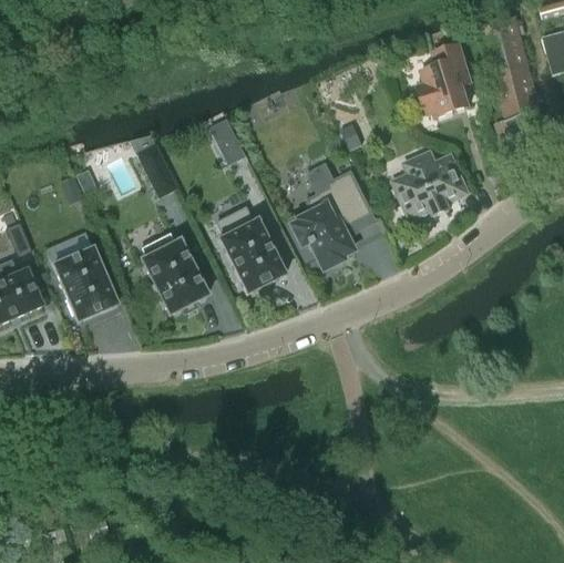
[(560,0),(542,6),(544,18),(563,12),(563,0),(560,0)]
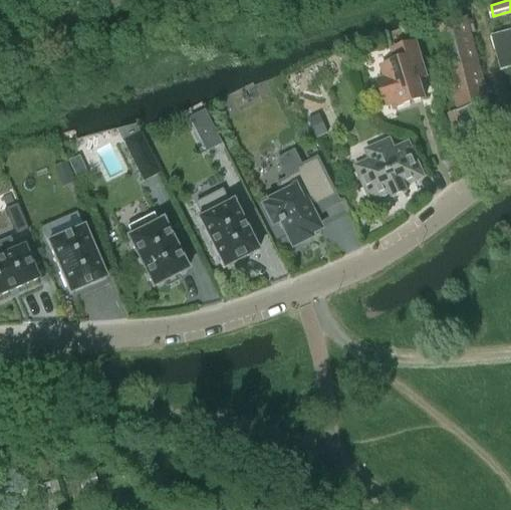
[(469,13),(438,21),(460,107),(491,99),(469,13)]
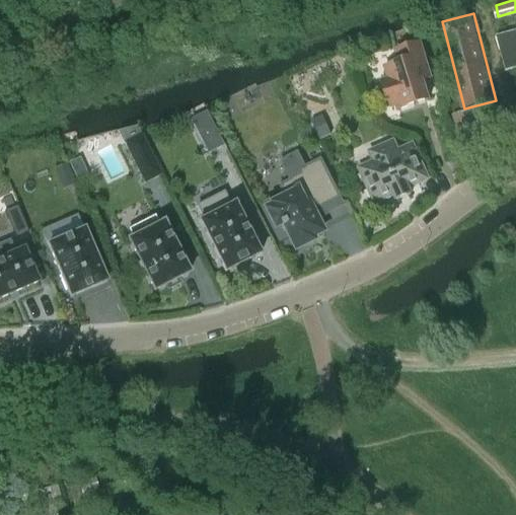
[(515,27),(498,33),(507,68),(515,65),(515,27)]
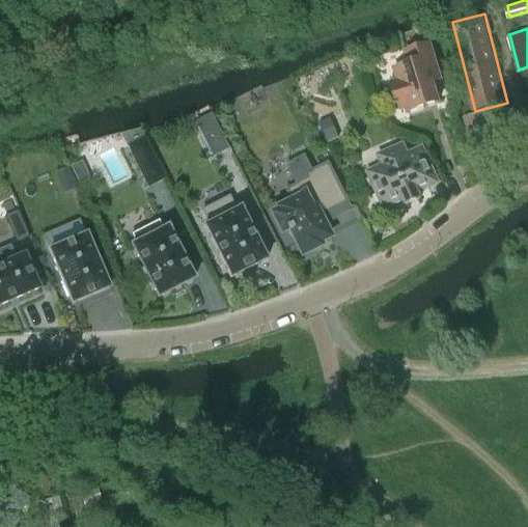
[(432,40),(409,48),(413,60),(397,65),(401,78),(393,81),(400,105),(409,102),(411,109),(440,100),(434,79),(442,77),(432,40)]
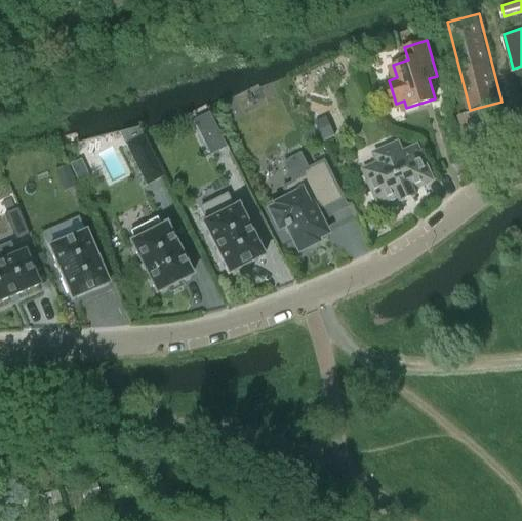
[(502,102),(470,110),(459,113),(466,132),(465,132),(470,152),(512,141),(502,102)]
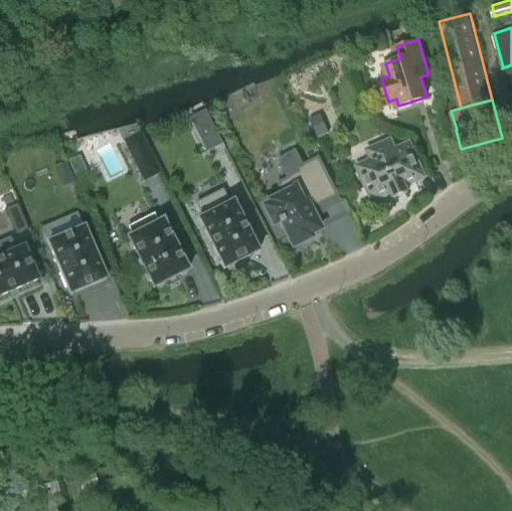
[(222,141),(206,108),(191,116),(208,148),(222,141)]
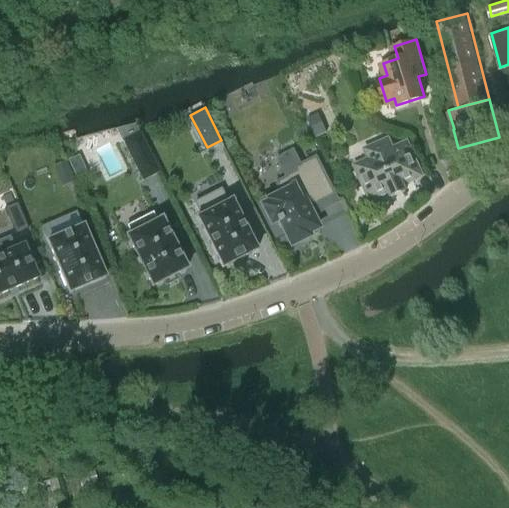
[(320,110),(309,115),(318,134),(328,129),(320,110)]
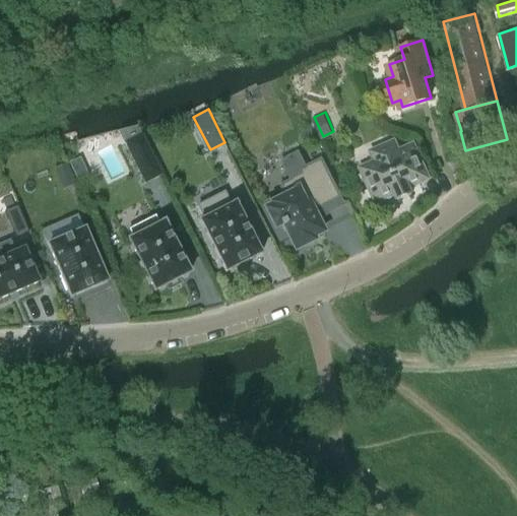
[(138,123),(120,128),(126,140),(142,132),(138,123)]
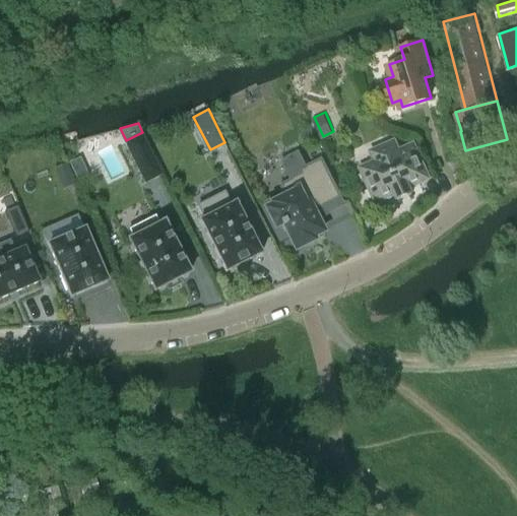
[(163,172),(142,132),(126,140),(146,180),(163,172)]
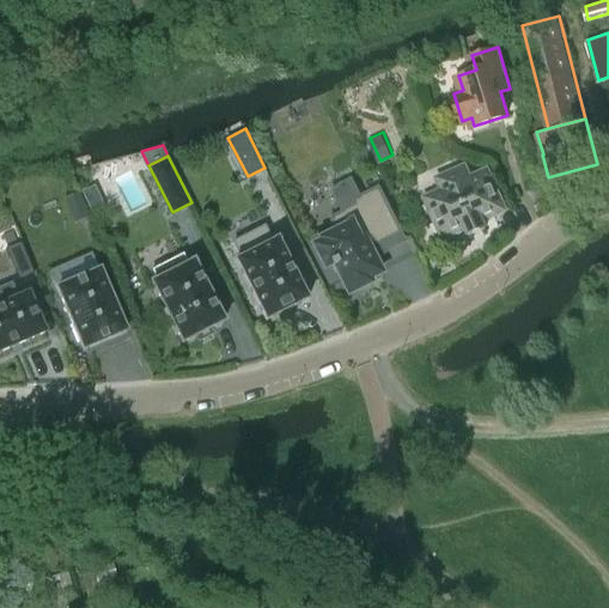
[(445,187),(427,195),(445,233),(467,224),(470,232),(474,230),(473,228),(483,223),(485,225),(488,224),(485,217),(506,207),(489,168),(472,176),(467,164),(440,176),(445,187)]
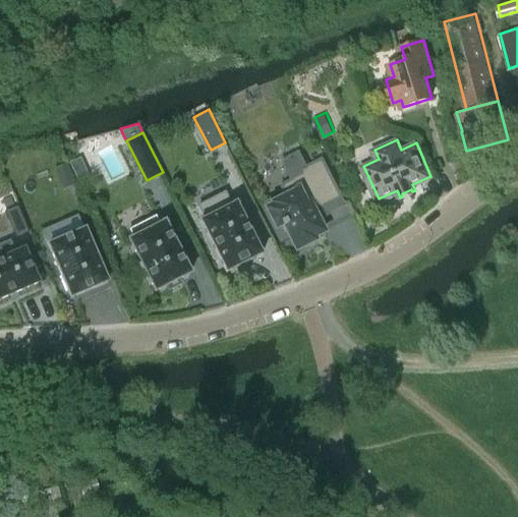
[(276,203),(269,207),(278,224),(283,222),(284,224),(286,223),(297,246),(299,245),(300,245),(301,245),(301,244),(312,239),(313,238),(315,237),(314,234),(325,229),(322,224),(313,207),(321,203),(322,206),(344,194),(325,157),(309,164),(301,149),(281,159),(291,178),(282,183),(287,194),(280,197),(278,198),(275,200),(276,203)]
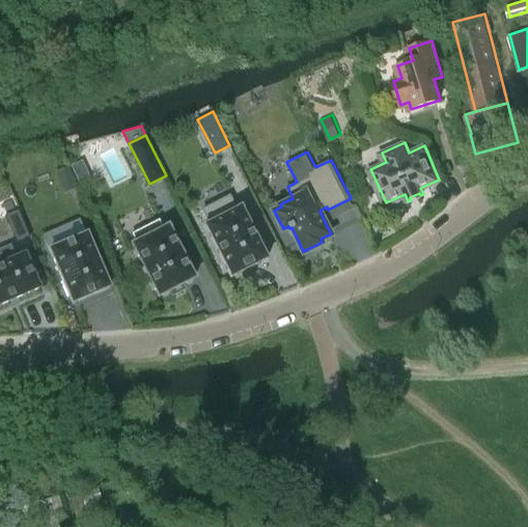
[(474,156),(466,159),(471,174),(479,172),(474,156)]
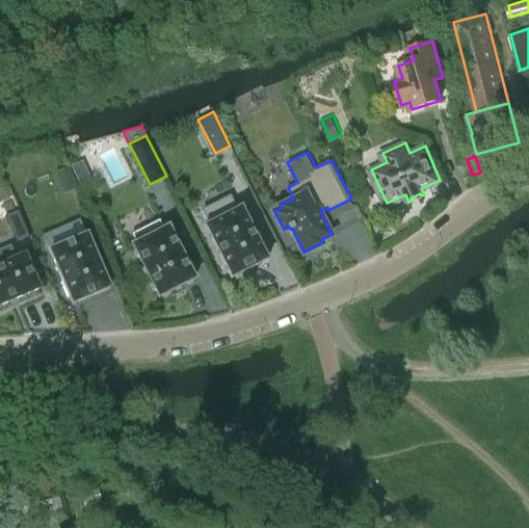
[(71,166),(59,172),(68,190),(79,185),(71,166)]
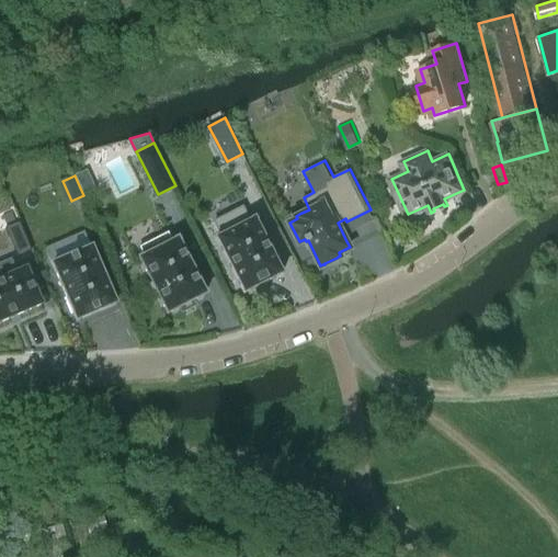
[(245,204),(214,218),(221,234),(219,235),(219,234),(217,235),(218,237),(245,288),(245,291),(247,290),(282,272),(284,271),(283,269),(282,269),(257,218),(257,217),(255,216),(253,217),(251,218),(245,204)]
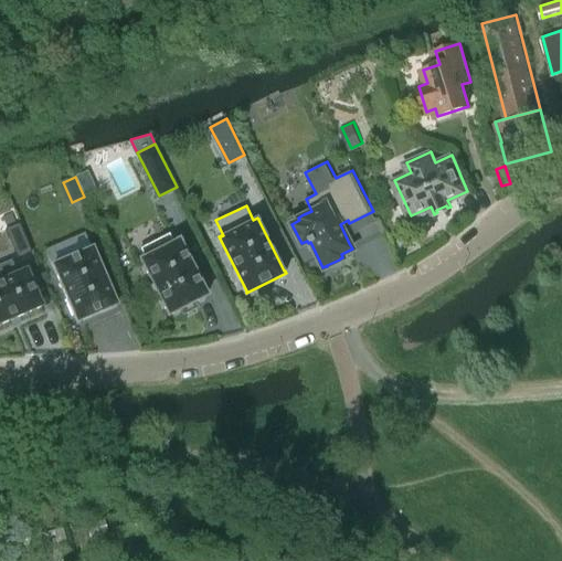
[(21,223),(10,228),(21,254),(33,249),(21,223)]
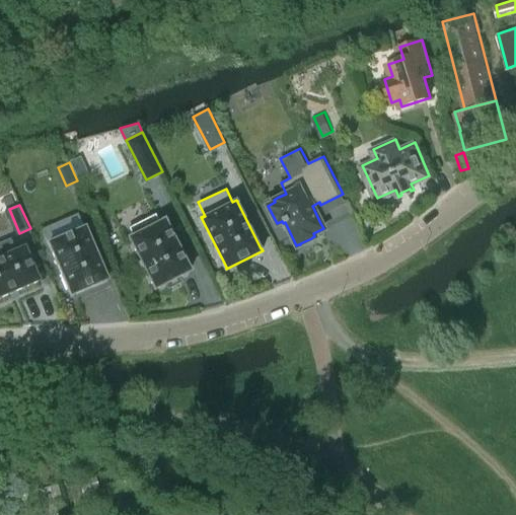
[(79,211),(44,226),(72,293),(107,278),(79,211)]
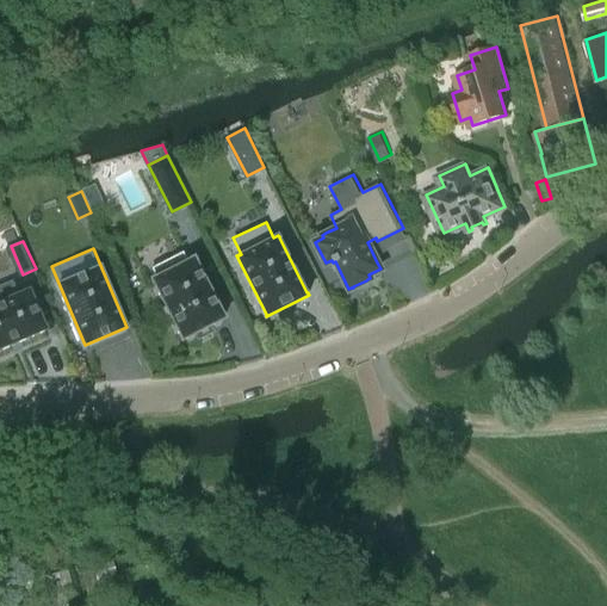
[(224,315),(194,259),(196,259),(194,257),(193,258),(190,260),(173,269),(168,258),(153,266),(159,276),(154,278),(154,277),(153,278),(154,280),(154,279),(183,336),(184,339),(185,338),(185,336),(196,332),(197,332),(199,336),(215,329),(211,323),(214,323),(212,322),(223,317),(225,317),(224,315)]
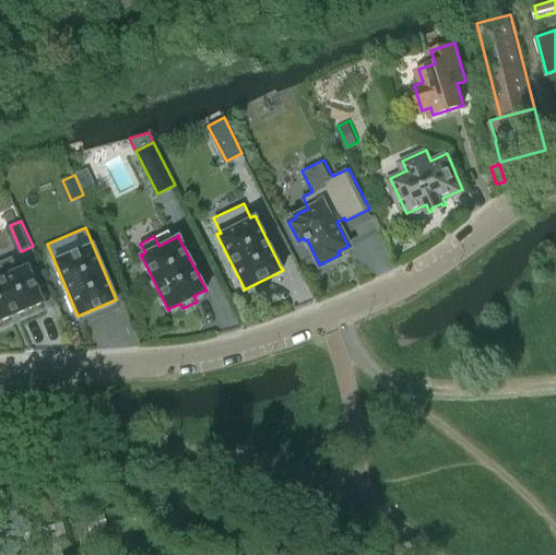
[(0,318),(43,299),(27,264),(18,269),(12,256),(0,260),(0,318)]
